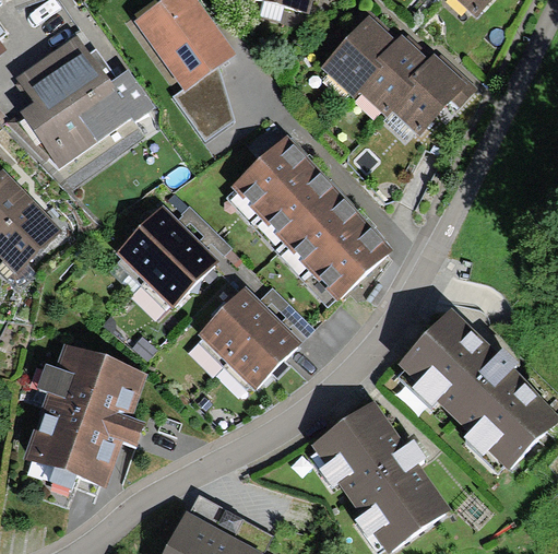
[(217,67),(235,54),(194,0),(163,0),(137,18),(185,86),(173,95),(202,136),(234,115),(217,67)]
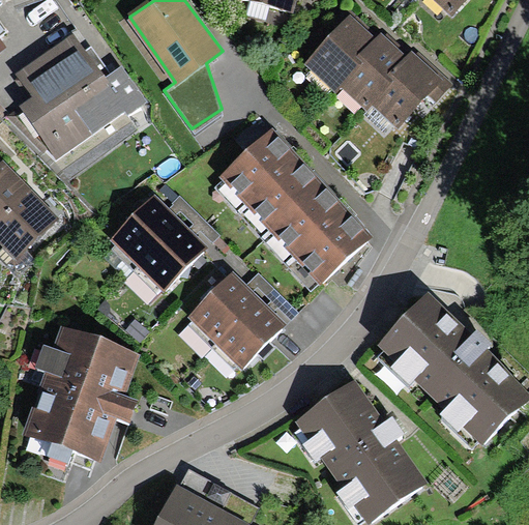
[(257,0),(291,9),(293,0),(257,0)]
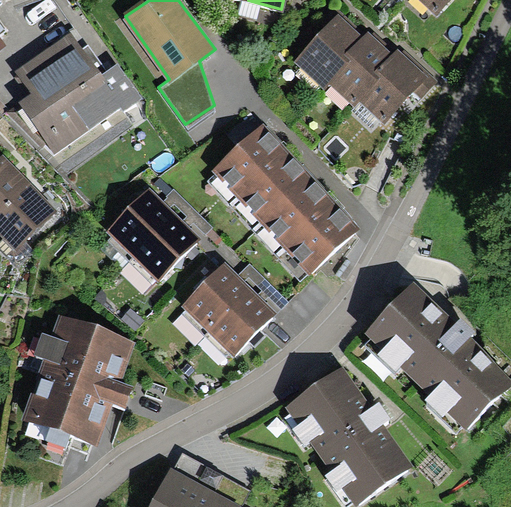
[(415,0),(428,12),(439,0),(415,0)]
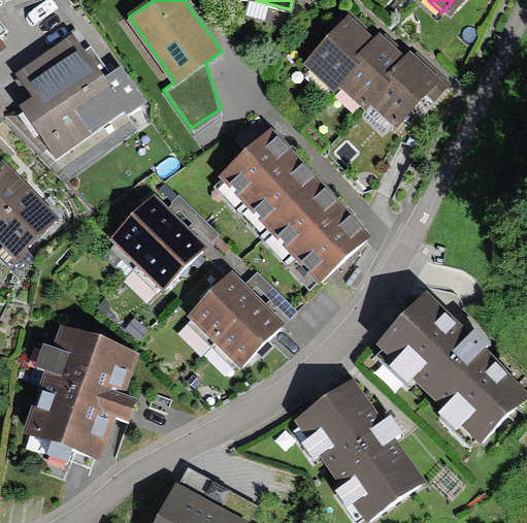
[(348,12),(302,62),(334,92),(339,87),(360,64),(355,59),(375,37),(348,12)]
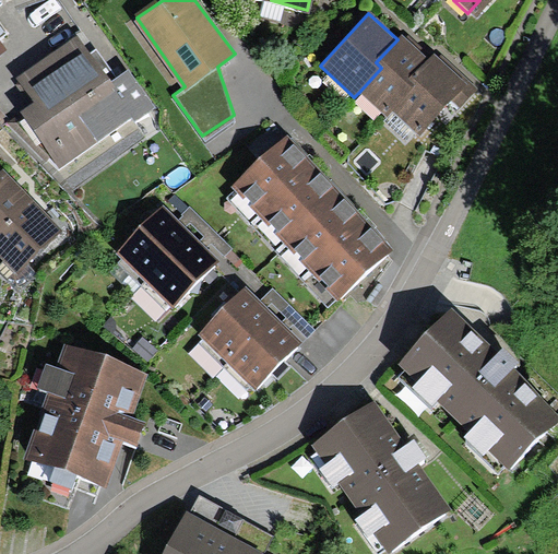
[(62,172),(153,109),(126,70),(110,81),(94,57),(78,34),(18,75),(36,102),(21,113),(62,172)]
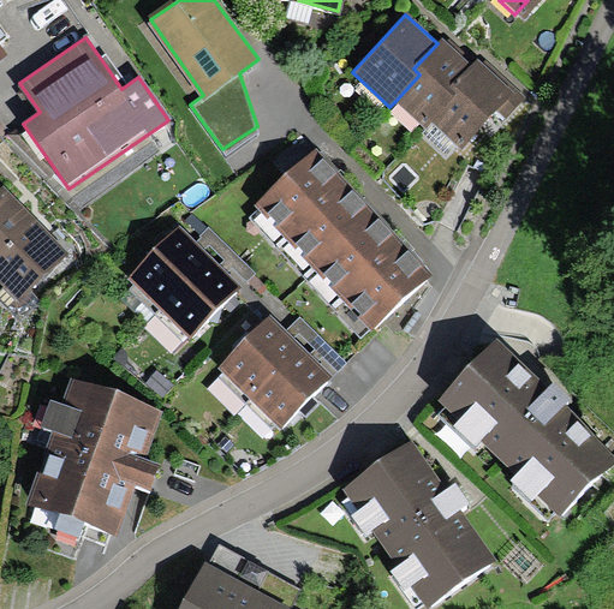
[(419,75),(395,101),(423,127),(430,120),(453,95),(448,91),(471,67),(441,40),(437,43),(413,69),(419,75)]
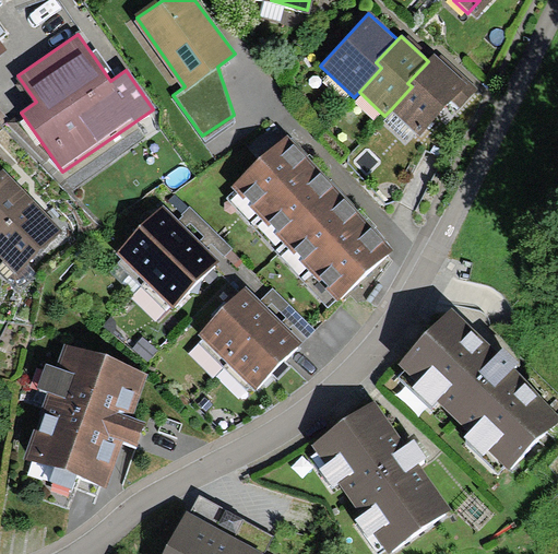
[(412,86),(391,109),(419,137),(467,85),(435,55),(428,61),(407,83),(412,86)]
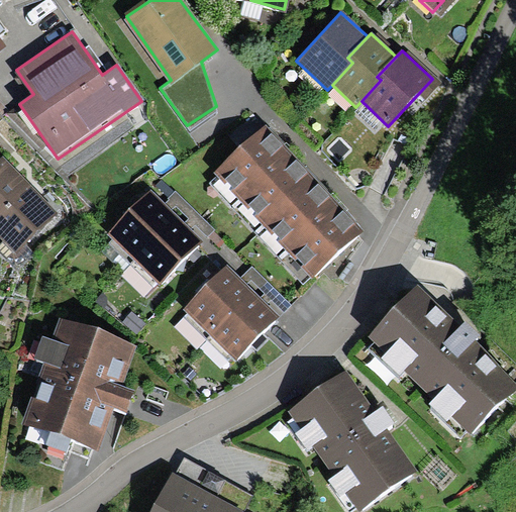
[(268,118),(212,167),(311,275),(365,227),(342,203),(268,118)]
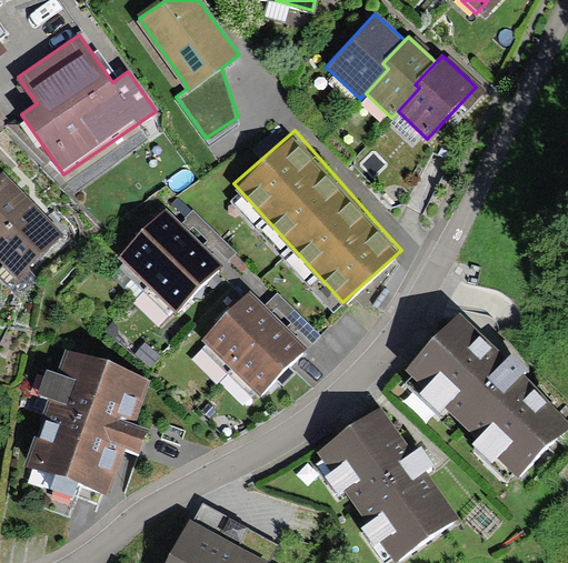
[(0,261),(15,278),(61,233),(42,212),(22,191),(3,172),(0,176),(0,261)]
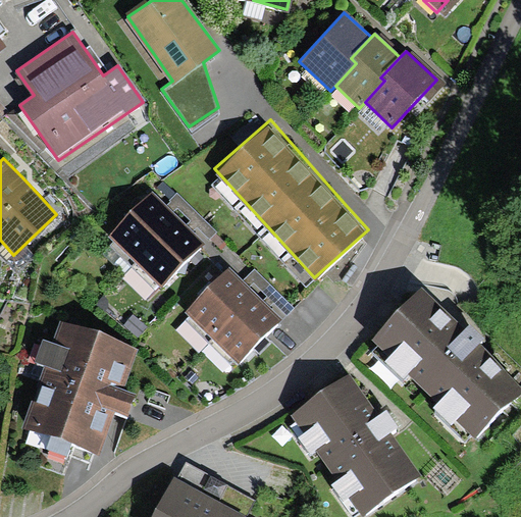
[(112,237),(161,285),(202,243),(190,231),(163,205),(153,195),(112,237)]
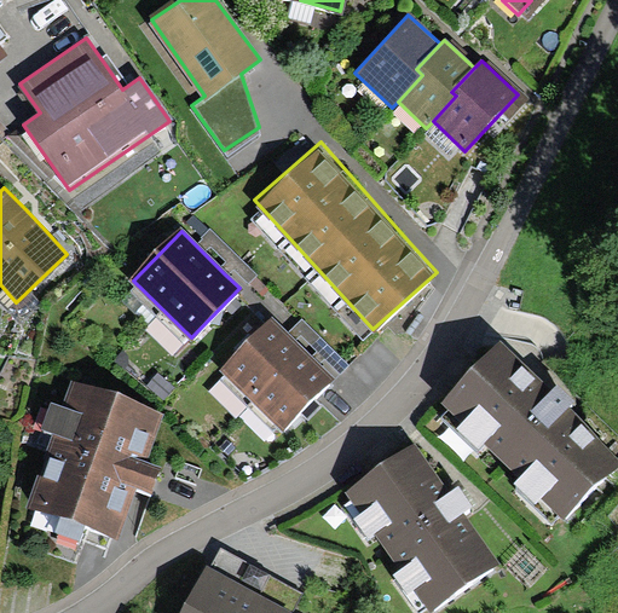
[(160,312),(148,325),(175,351),(188,337),(160,312)]
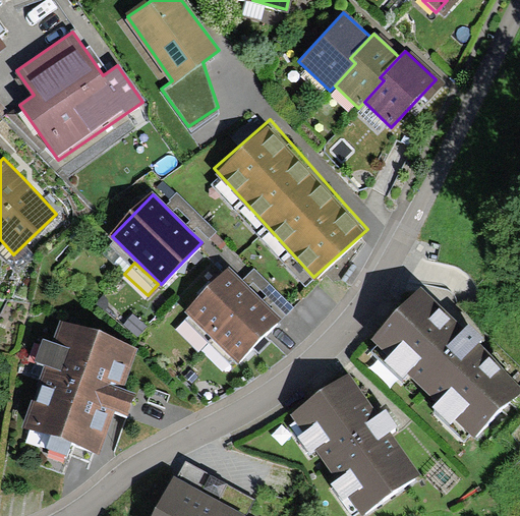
[(236,281),(226,270),(183,313),(232,360),(275,318),(261,303),(236,281)]
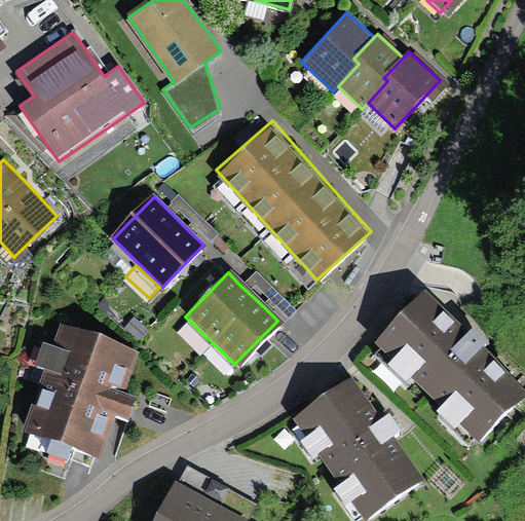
[(524,383),(426,291),(377,342),(479,438),(524,389),(524,383)]
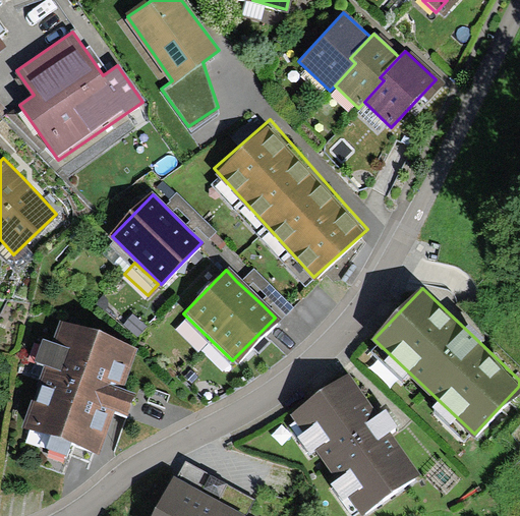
[(43,362),(21,423),(98,449),(112,408),(127,413),(136,387),(121,382),(134,343),(61,318),(54,339),(43,335),(35,359),(43,362)]
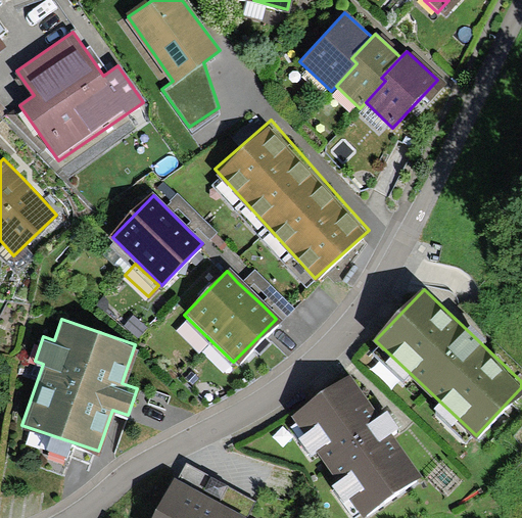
[(419,476),(349,376),(294,415),(364,515),(419,476)]
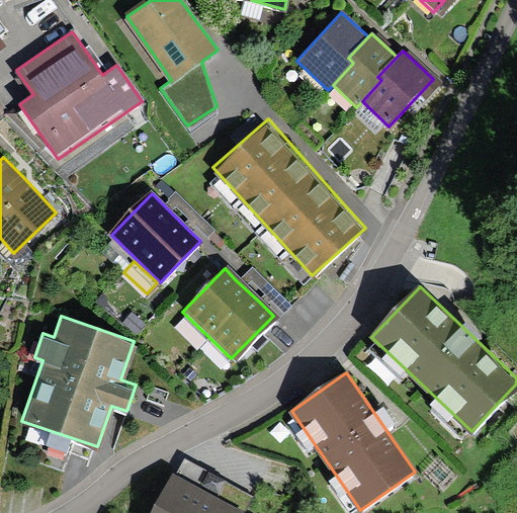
[(150,512),(247,512),(242,511),(254,493),(183,452),(150,512)]
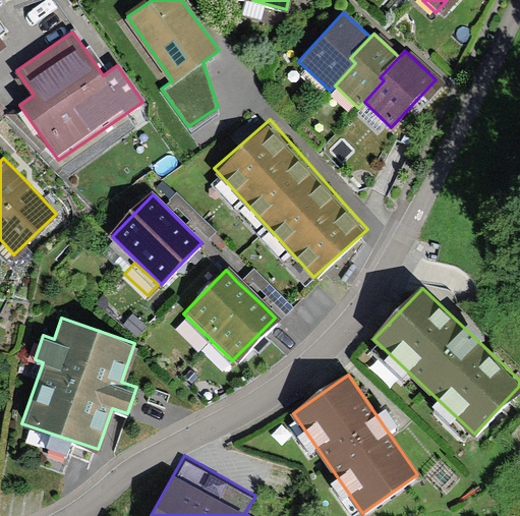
All buildings are outlined.
